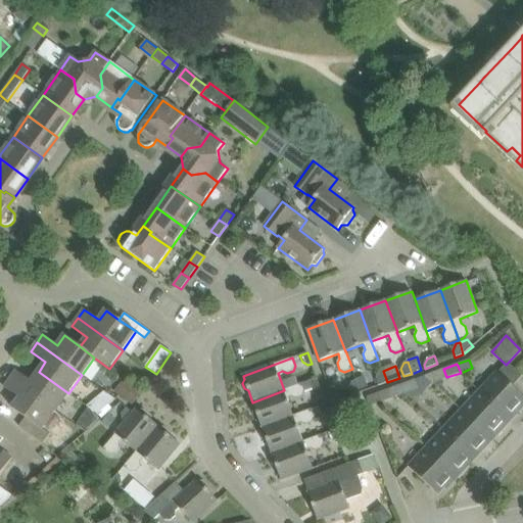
[(16,371),(10,379),(55,412),(68,393),(39,372),(32,381),(16,371)]
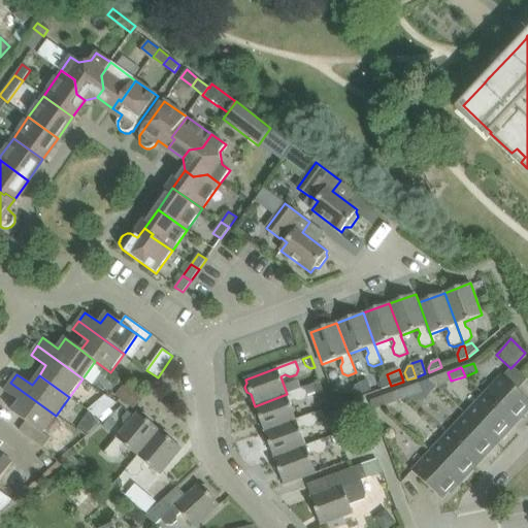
[(380,382),(383,389),(391,386),(387,374),(383,375),(380,382)]
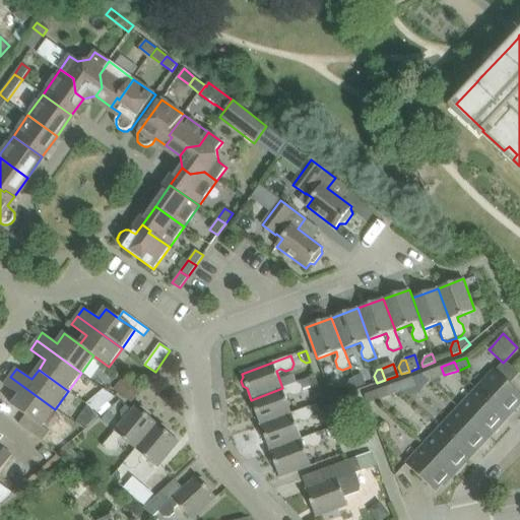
[(496,371),(477,390),(506,416),(512,410),(514,411),(519,404),(519,393),(511,385),(496,371)]
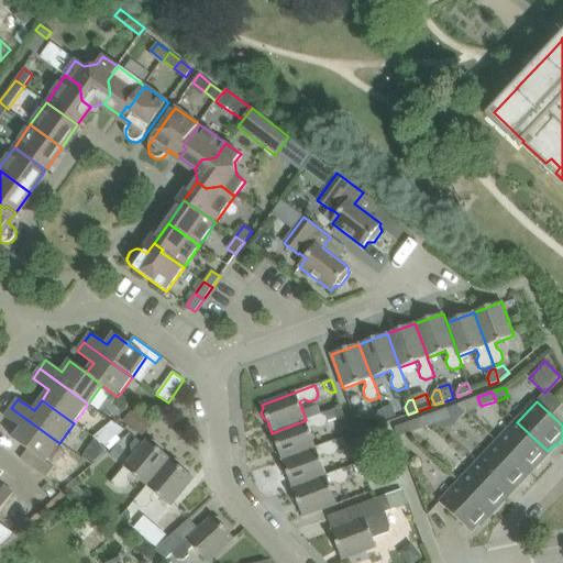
[(388,422),(397,419),(393,406),(384,409),(388,422)]
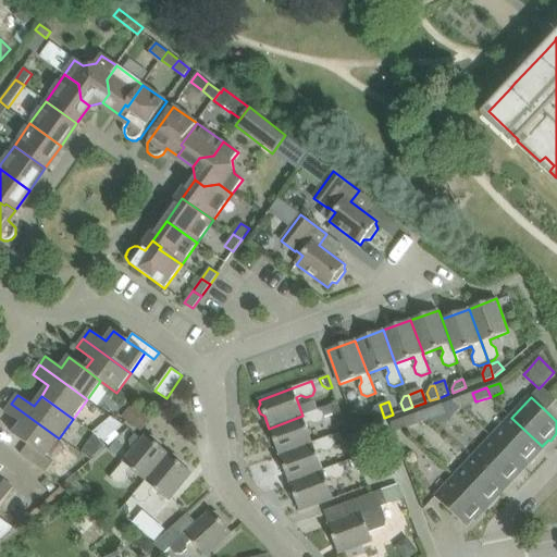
[(342,415),(337,403),(330,406),(332,413),(338,416),(342,415)]
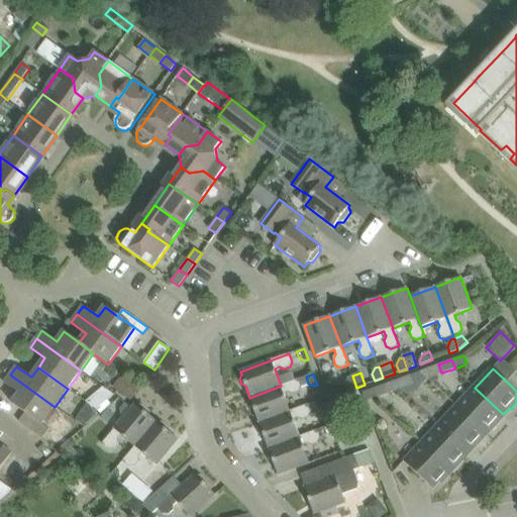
[(55,407),(10,375),(4,383),(19,394),(12,404),(40,424),(34,432),(42,438),(49,429),(42,424),(55,407)]
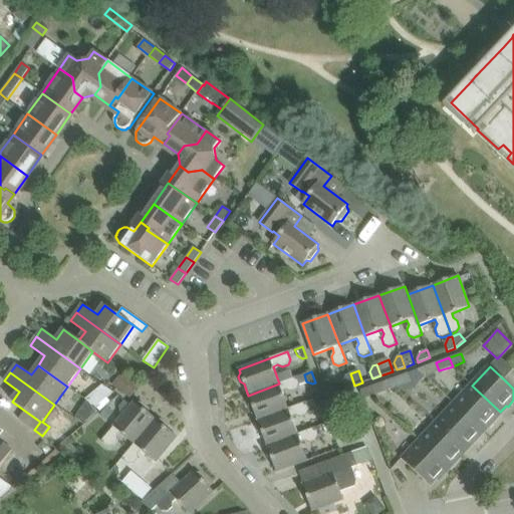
[(408,372),(396,377),(399,386),(411,381),(408,372)]
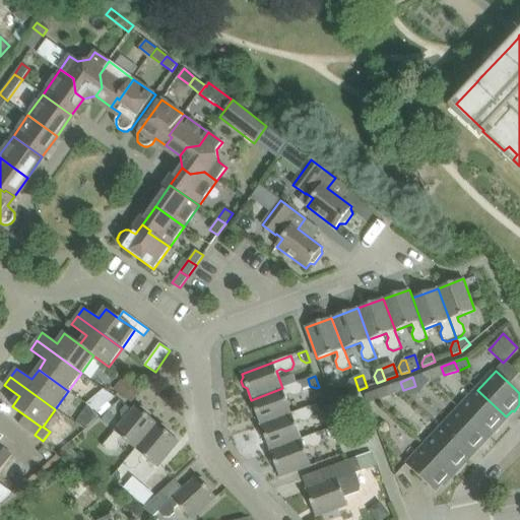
[(347,386),(350,393),(359,390),(354,378),(350,380),(347,386)]
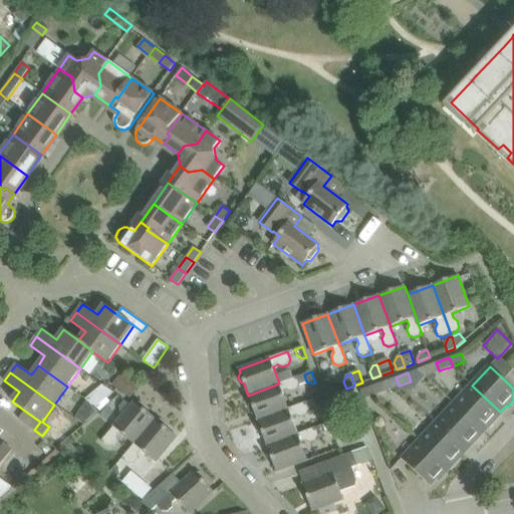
[(115,389),(129,398),(138,384),(124,375),(115,389)]
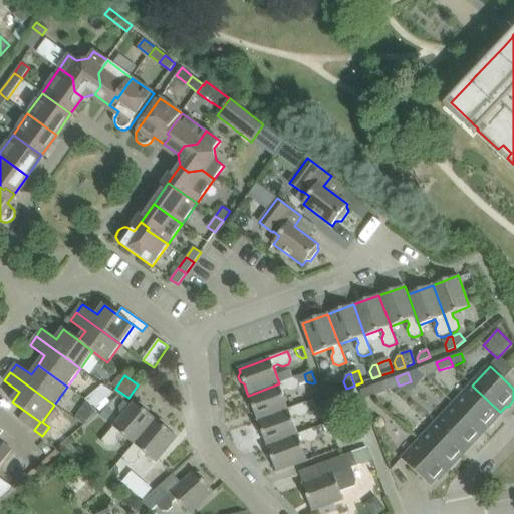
[(297,376),(279,383),(248,396),(249,398),(248,402),(250,407),(253,409),(257,421),(288,410),(288,409),(282,392),(286,390),(292,392),(297,390),(300,384),(297,376)]
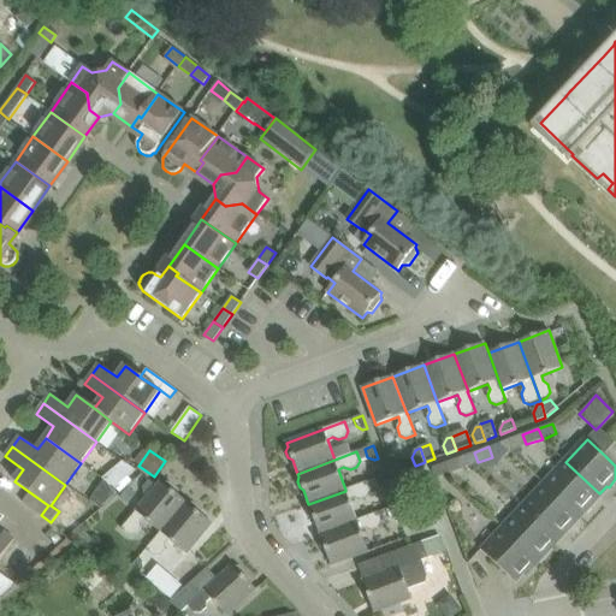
[(474,452),(458,457),(463,468),(478,462),(474,452)]
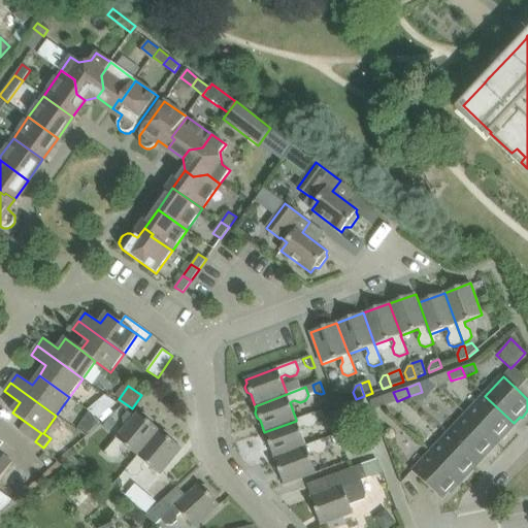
[(88,409),(99,418),(117,402),(105,394),(88,409)]
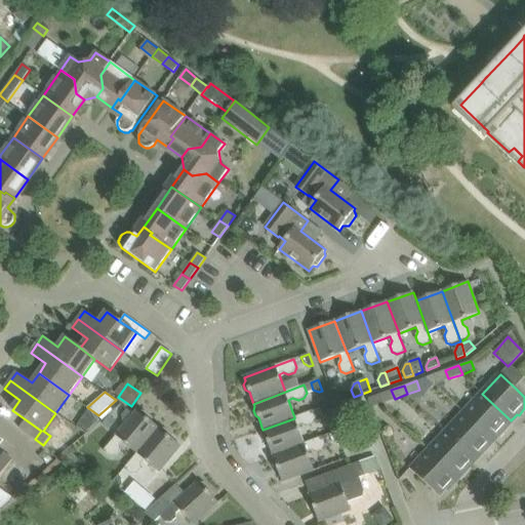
[(385,403),(380,394),(368,399),(371,407),(385,403)]
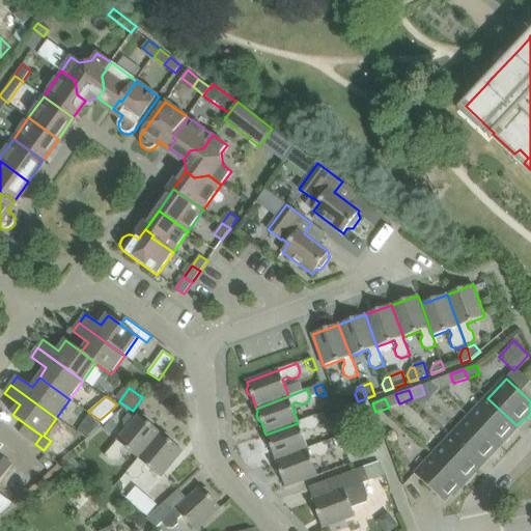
[(487,398),(469,417),(500,446),(511,434),(510,431),(516,425),(487,398)]
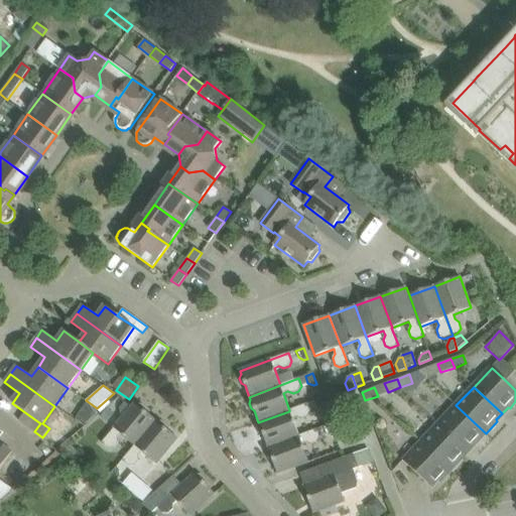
[(327,410),(323,398),(314,401),(316,408),(323,411),(327,410)]
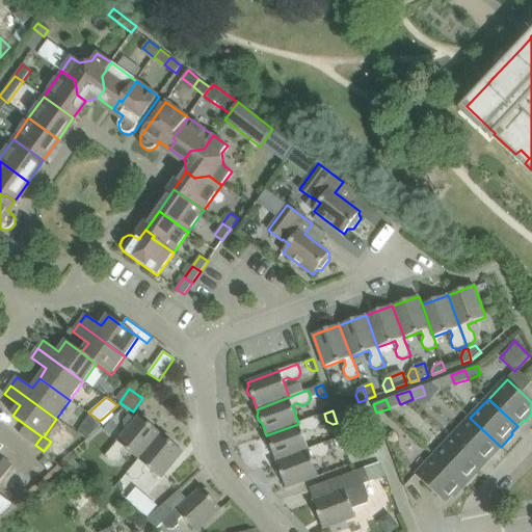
[(129,415),(124,421),(125,428),(127,430),(105,456),(110,461),(117,460),(122,456),(121,451),(124,447),(139,459),(126,474),(127,475),(161,433),(139,416),(135,420),(129,415)]
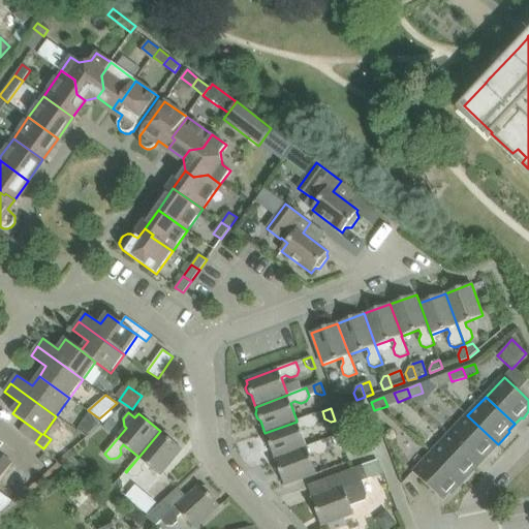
[(315,414),(297,421),(297,422),(265,433),(266,436),(265,440),(266,445),(270,447),(275,459),(307,447),(306,446),(300,429),(305,428),(310,429),(315,427),(318,422),(317,421),(315,414)]
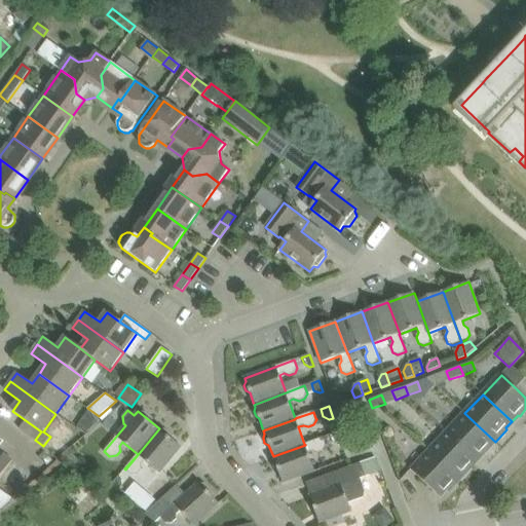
[(464,413),(447,431),(476,459),(483,452),(484,454),(495,442),(464,413)]
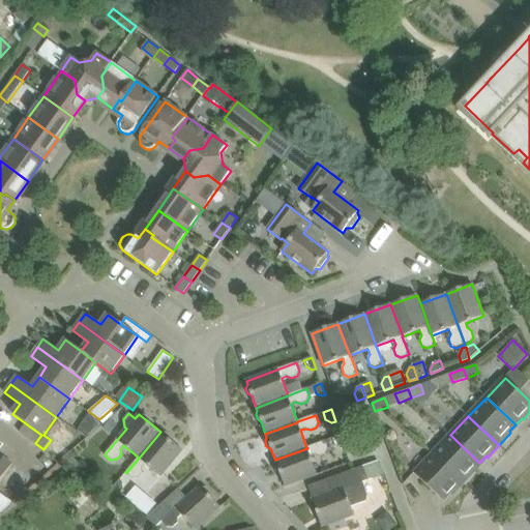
[(111,420),(104,429),(110,434),(117,425),(111,420)]
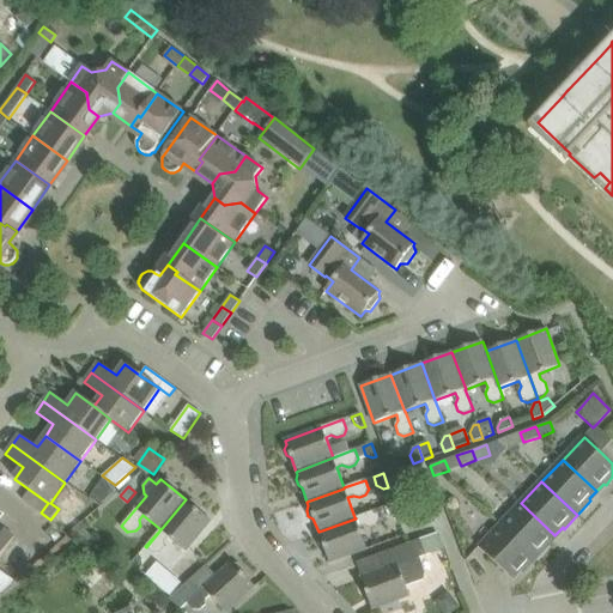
[(186,499),(146,547),(152,552),(161,552),(164,546),(164,540),(168,536),(186,551),(211,521),(186,499)]
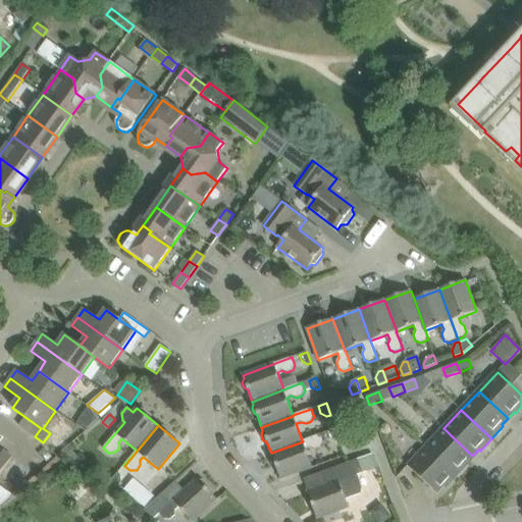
[(340,440),(335,428),(327,431),(330,438),(335,441),(340,440)]
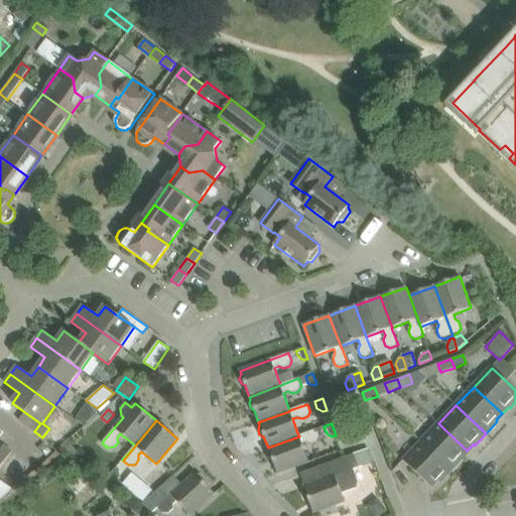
[(438,423),(420,442),(452,471),(463,459),(461,457),(467,450),(438,423)]
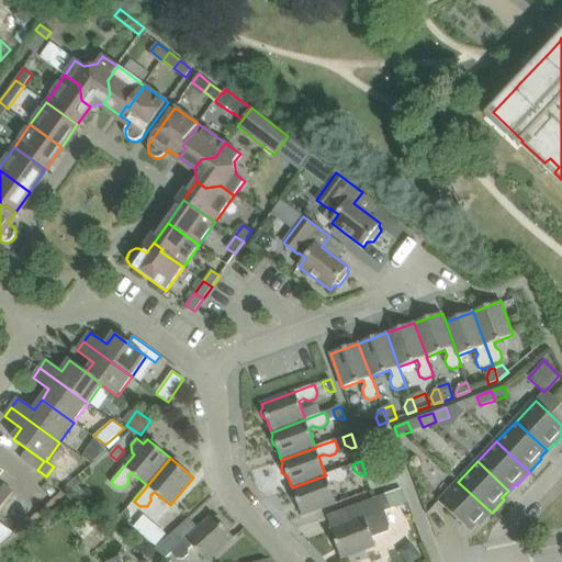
[(326,475),(292,487),(293,491),(291,495),(293,501),(298,503),(302,516),(336,503),(329,483),(334,482),(339,484),(346,481),(348,476),(345,468),(325,474),(326,475)]
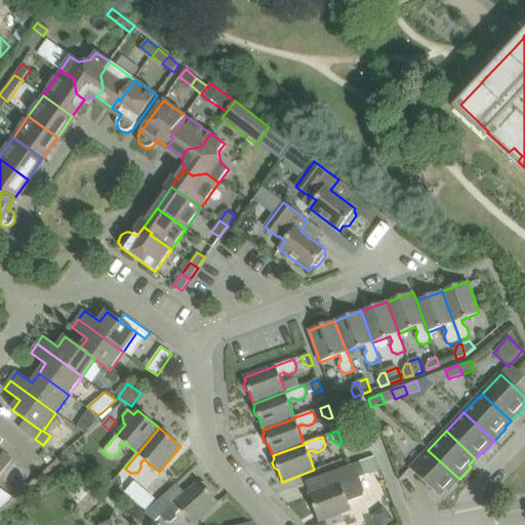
[(410,469),(425,482),(440,496),(446,489),(448,490),(459,479),(428,450),(410,469)]
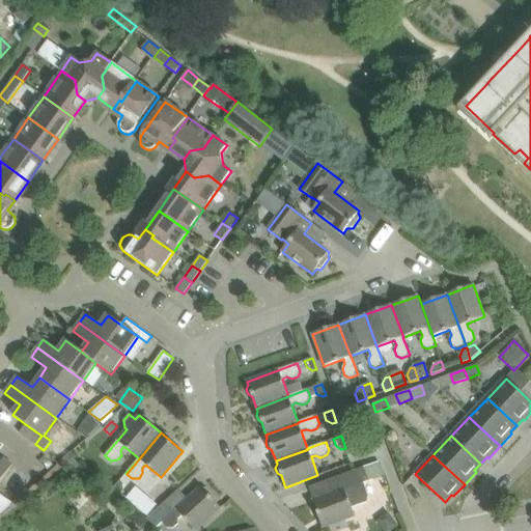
[(0,513),(12,503),(0,494),(0,481),(12,465),(3,458),(0,463),(0,513)]
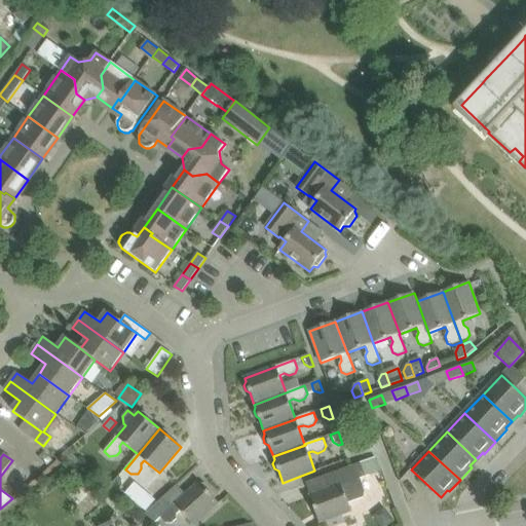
[(376,457),(325,476),(329,488),(309,495),(320,523),(351,511),(348,503),(363,498),(364,491),(362,487),(363,486),(360,479),(380,471),(376,457)]
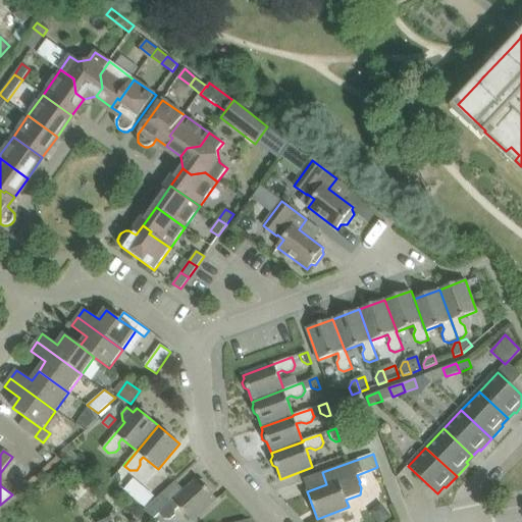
[(109,482),(116,488),(121,481),(121,474),(119,472),(109,482)]
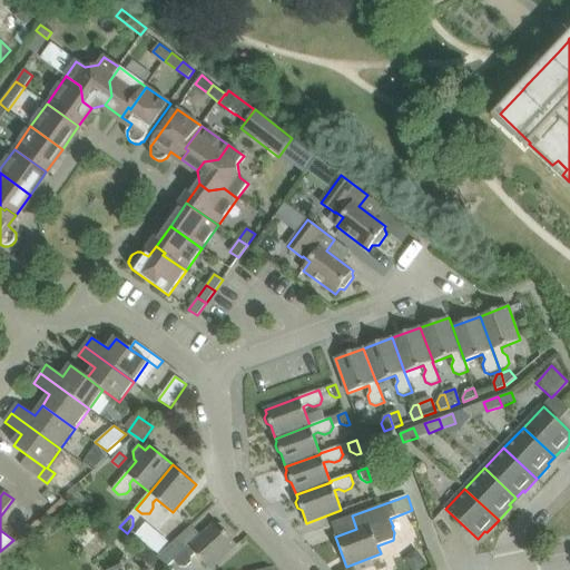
[(192,526),(165,551),(158,558),(168,567),(174,561),(179,567),(186,567),(190,562),(192,557),(195,553),(209,569),(237,546),(216,522),(202,536),(192,526)]
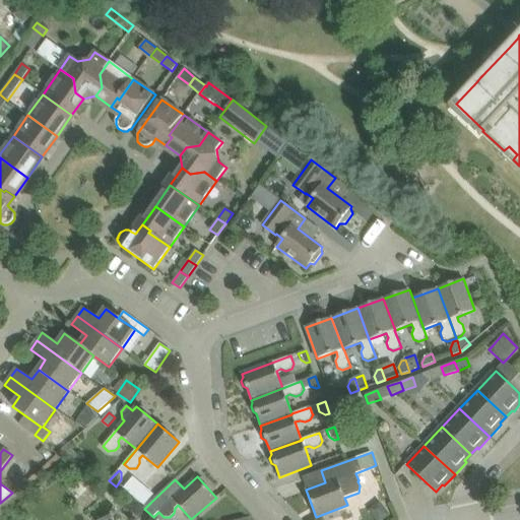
[(369,511),(376,519),(384,519),(390,516),(380,503),(369,511)]
